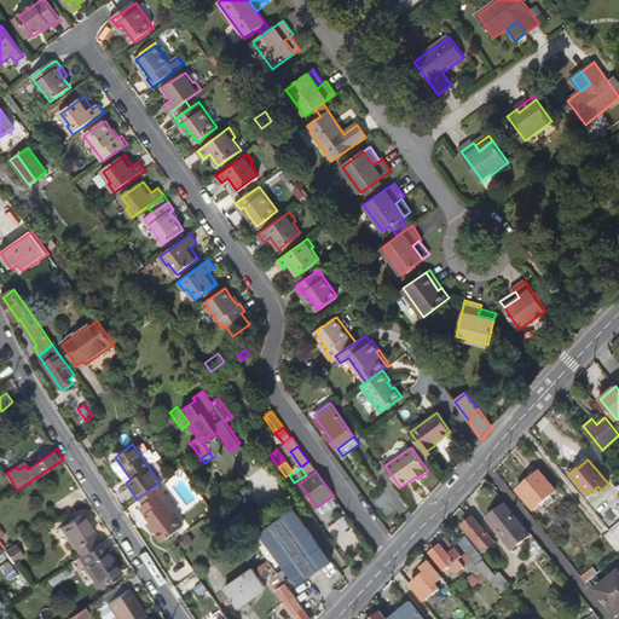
[(551,496),(556,491),(541,472),(518,491),(534,510),(543,502),(551,496)]
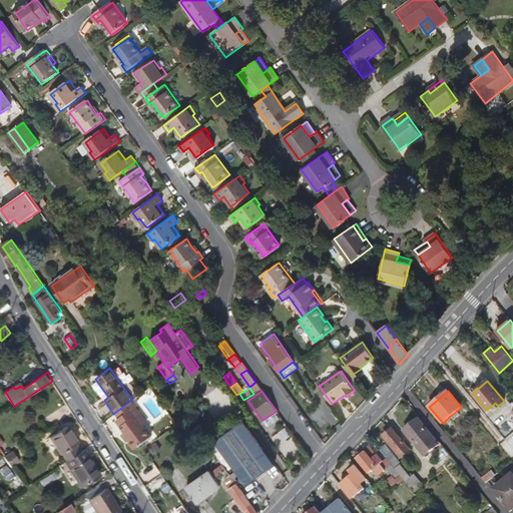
[(162,413),(150,396),(141,402),(153,419),(162,413)]
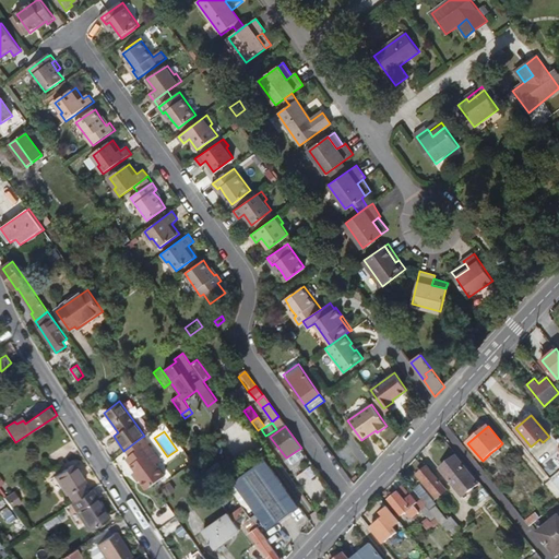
[(154,463),(147,454),(152,450),(142,437),(123,451),(128,456),(126,456),(134,470),(133,471),(145,487),(162,475),(154,463)]
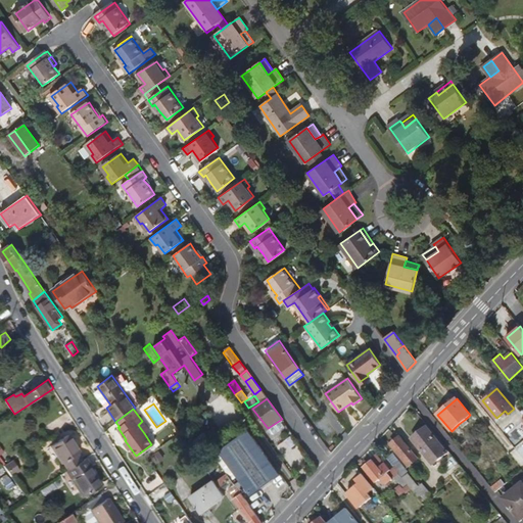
[(283,421),(282,419),(268,428),(272,434),(275,435),(285,428),(282,422),(283,421)]
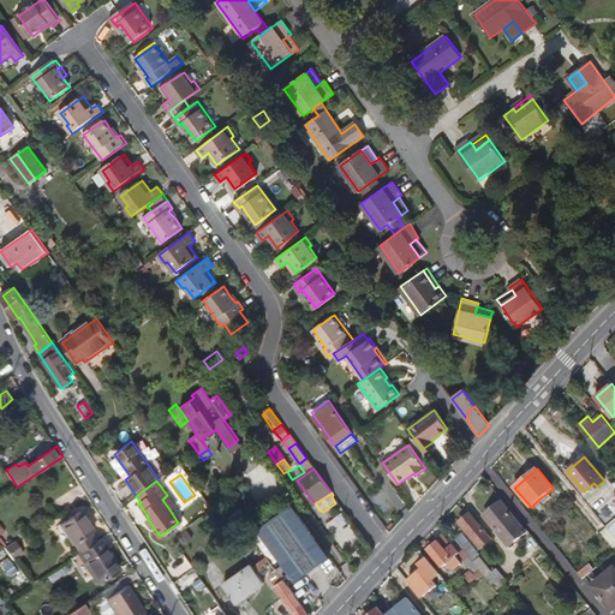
[(548,493),(539,499),(545,506),(553,500),(548,493)]
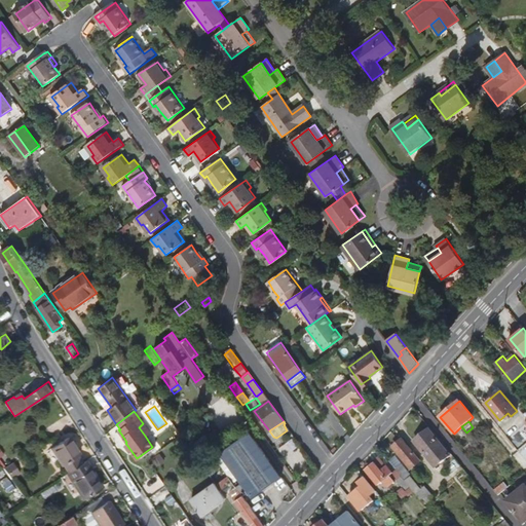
[(149,433),(143,423),(139,427),(145,436),(149,433)]
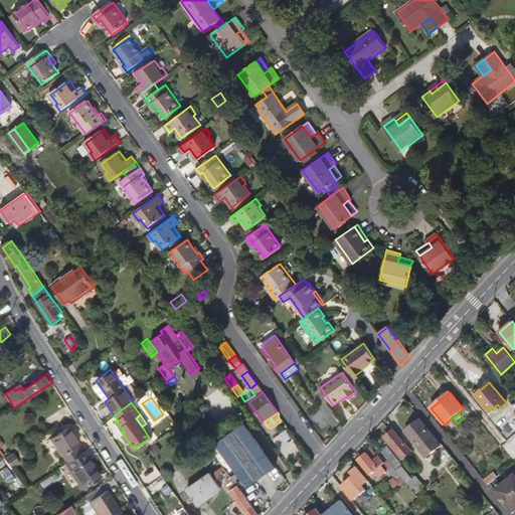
[(442,449),(419,420),(405,432),(428,460),(442,449)]
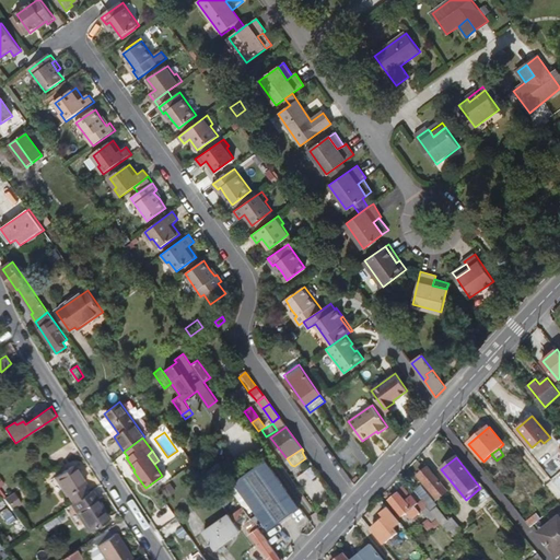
[(300,508),(266,461),(229,487),(243,508),(245,511),(252,506),(269,531),(300,508)]
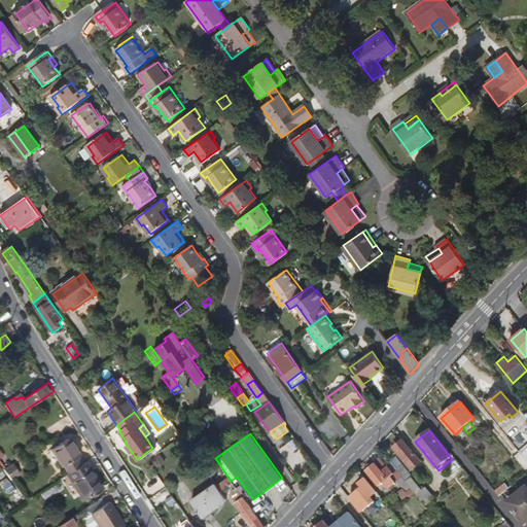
[(82,464),(77,457),(79,455),(69,437),(53,448),(64,465),(66,463),(71,471),(82,464)]
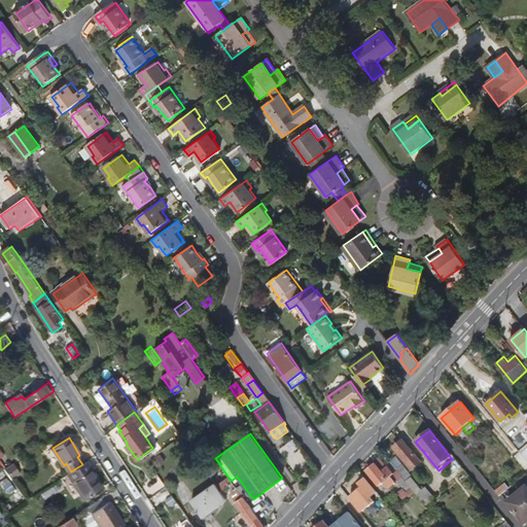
[(421,463),(403,442),(394,448),(412,470),(421,463)]
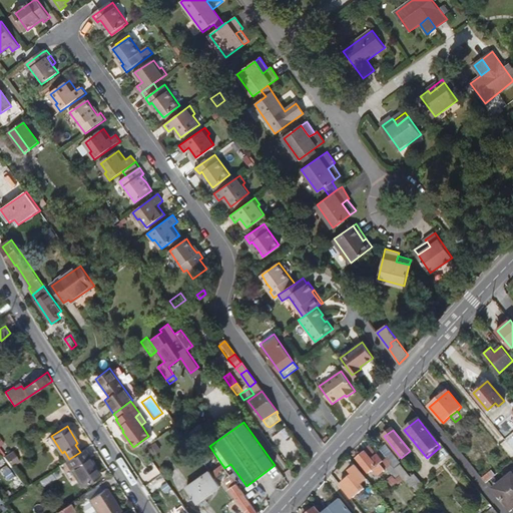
[(383,461),(378,455),(377,455),(370,446),(364,451),(366,453),(358,459),(369,473),(376,467),(378,469),(376,470),(380,475),(386,470),(381,463),(383,461)]
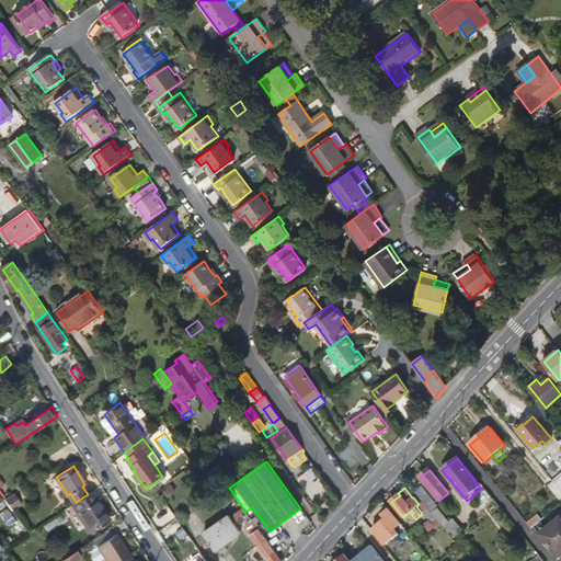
[(487,491),(482,494),(488,501),(492,497),(487,491)]
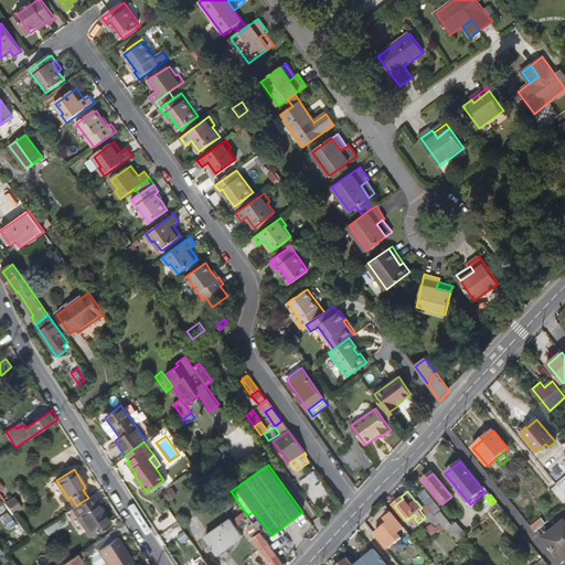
[(9,509),(18,502),(13,497),(4,503),(9,509)]
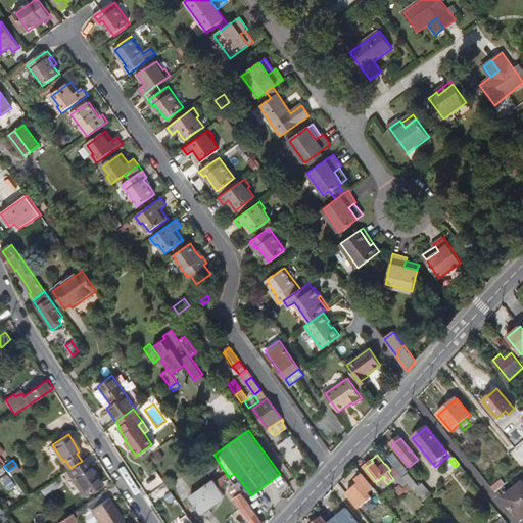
[(100,485),(84,460),(82,461),(70,468),(65,471),(82,497),(100,485)]
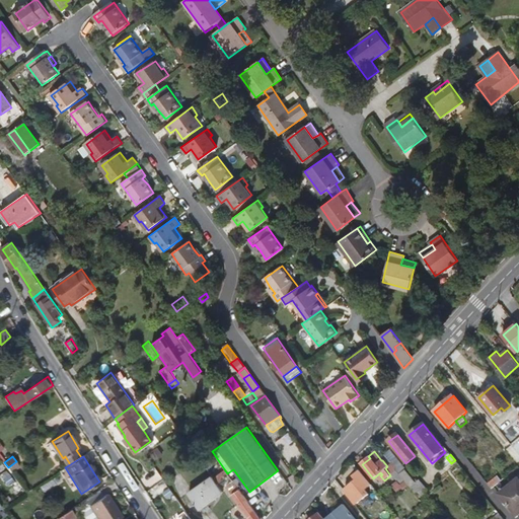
[(402,465),(397,458),(391,463),(391,464),(396,470),(400,474),(405,470),(402,465)]
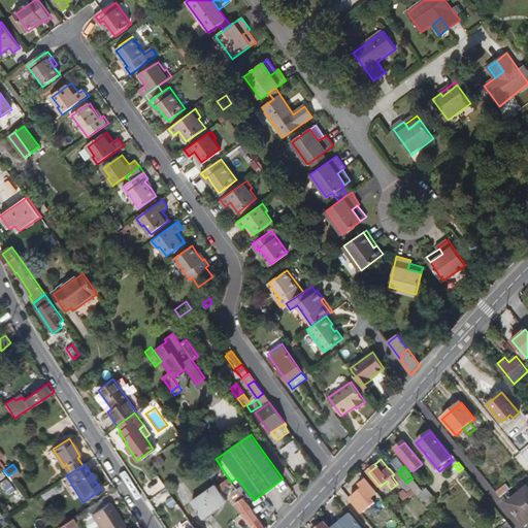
[(17,469),(8,475),(12,482),(21,475),(17,469)]
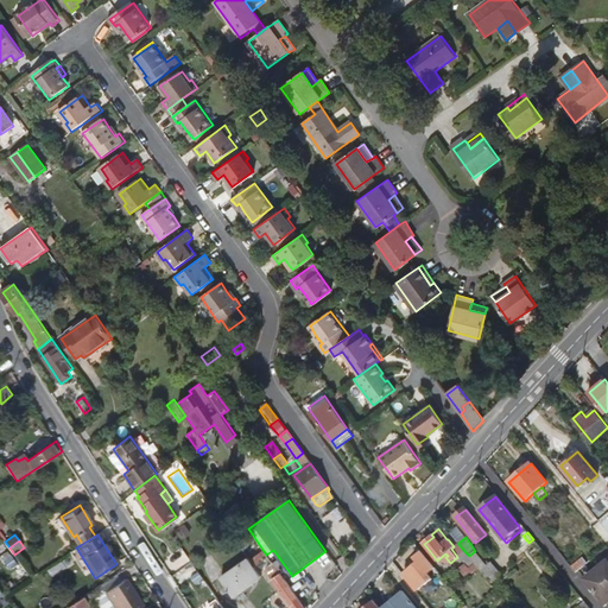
[(469,556),(464,551),(458,544),(454,548),(467,564),(460,569),(468,580),(480,570),(475,564),(469,556)]
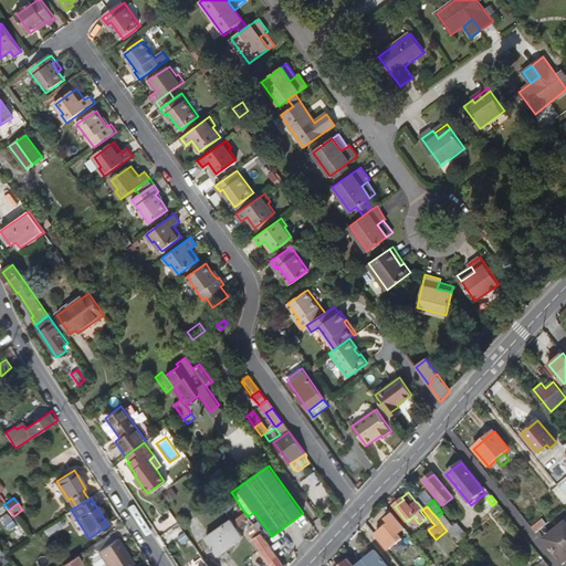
[(241,534),(254,524),(248,516),(245,513),(233,522),(241,534)]
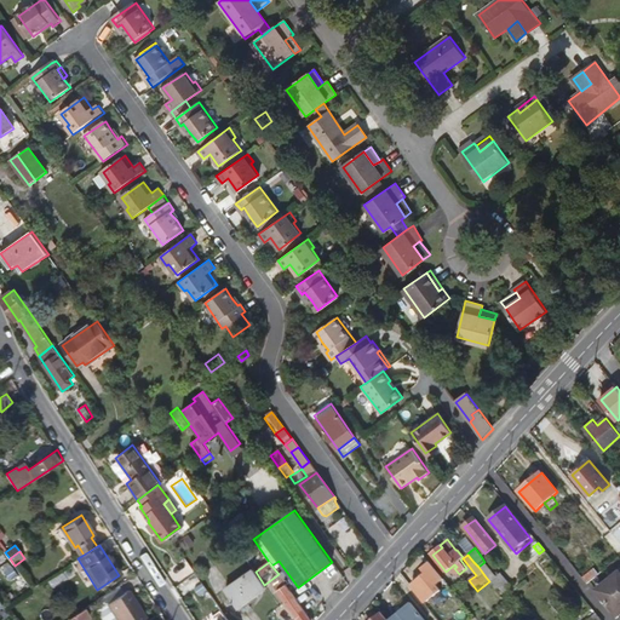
[(497,577),(486,562),(484,562),(478,567),(484,575),(489,581),(491,583),(497,577)]
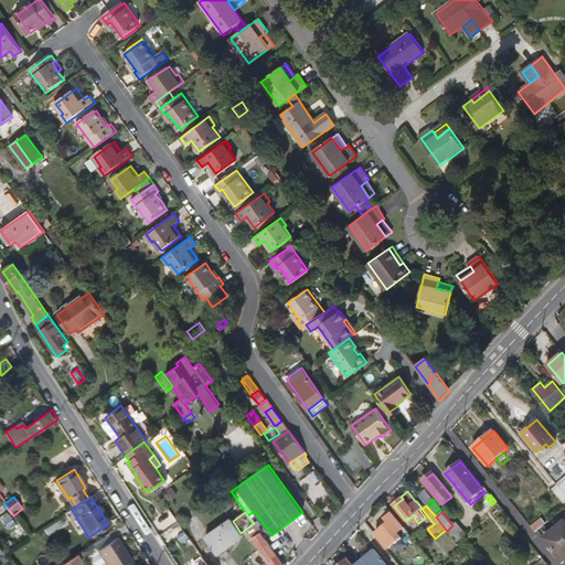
[(397,533),(404,528),(392,513),(384,519),(387,523),(384,526),(396,542),(402,537),(397,533)]
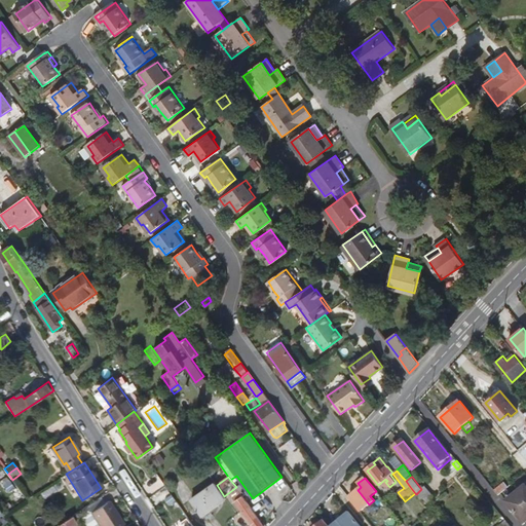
[(498,495),(509,487),(505,483),(495,491),(498,495)]
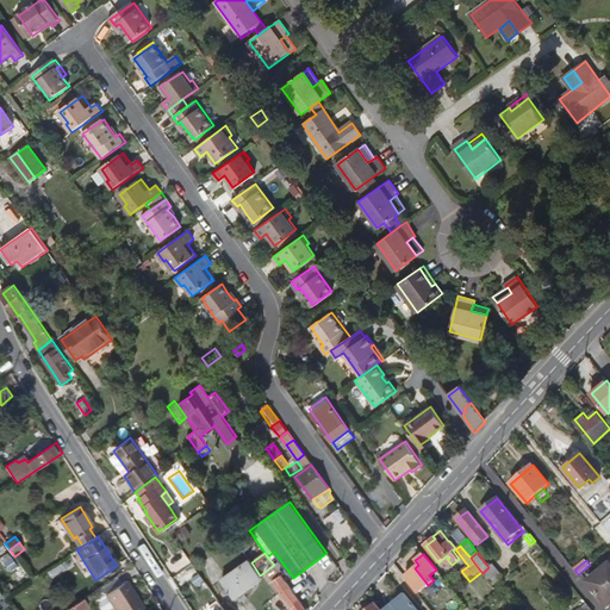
[(609,604),(609,560),(602,566),(604,568),(587,582),(608,607),(609,604)]
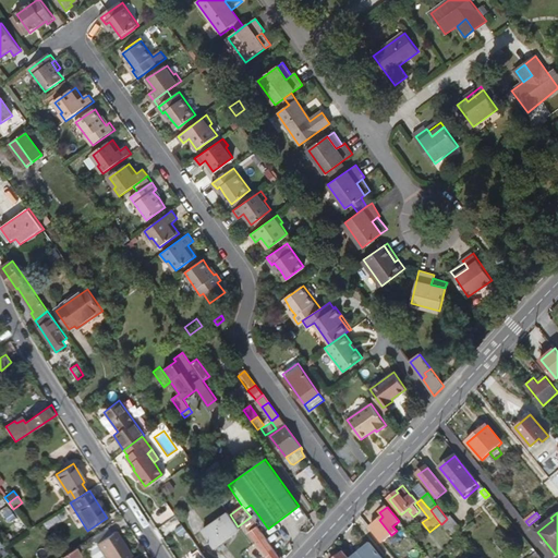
[(214,547),(240,529),(238,526),(230,514),(229,513),(203,532),(213,546),(214,547)]
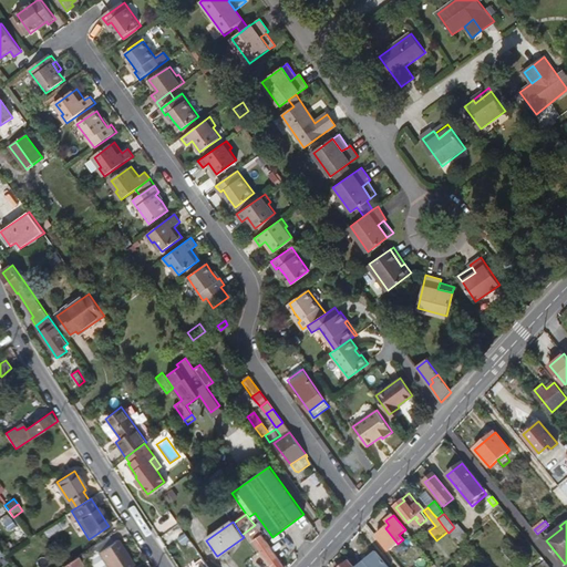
[(454,527),(449,533),(460,545),(470,537),(459,524),(454,527)]
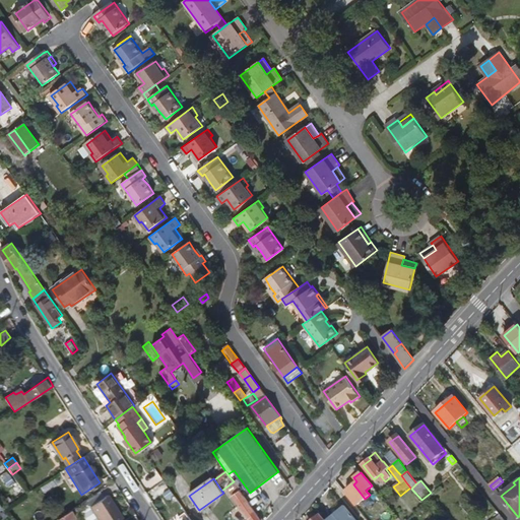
[(99,519),(91,507),(105,498),(101,491),(81,504),(82,512),(86,519),(99,519)]
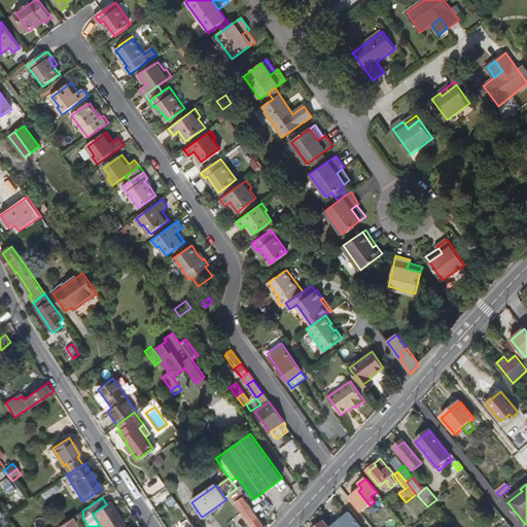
[(265,526),(249,505),(243,497),(236,502),(253,526),(265,526)]
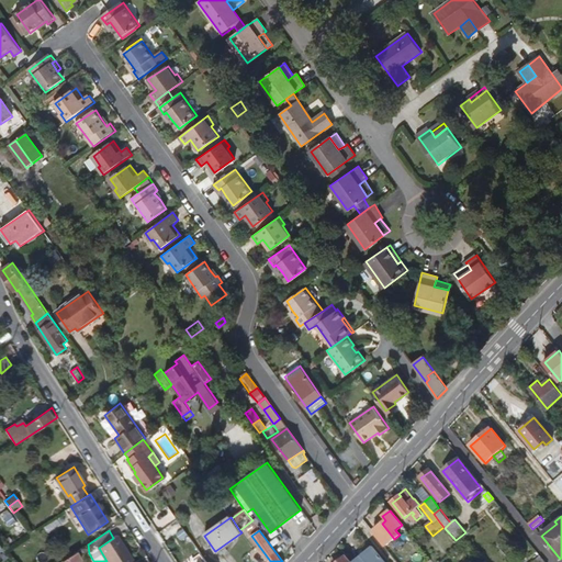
[(133,561),(116,536),(113,538),(99,548),(107,561),(133,561)]
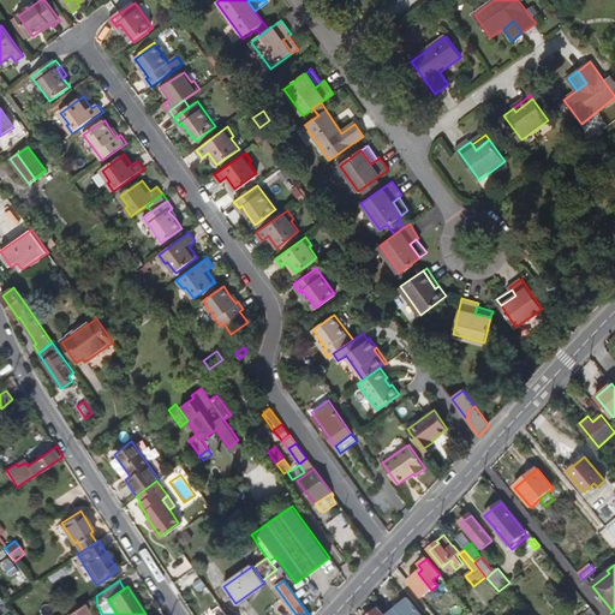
[(452,604),(442,593),(436,598),(445,609),(452,604)]
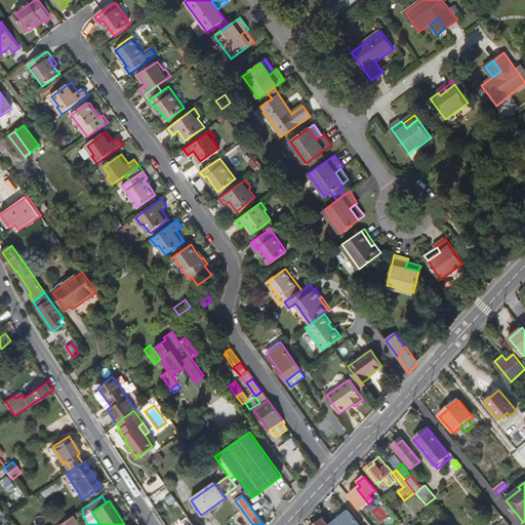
[(359,524),(350,513),(334,524),(359,524)]
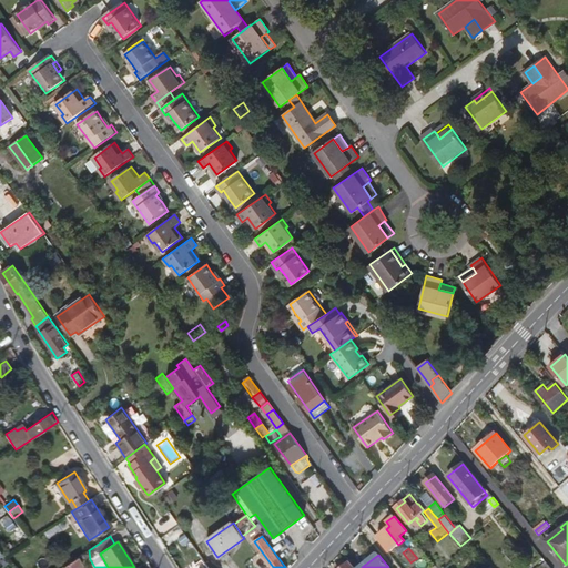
[(78,567),(83,565),(78,557),(62,567),(63,567),(78,567)]
